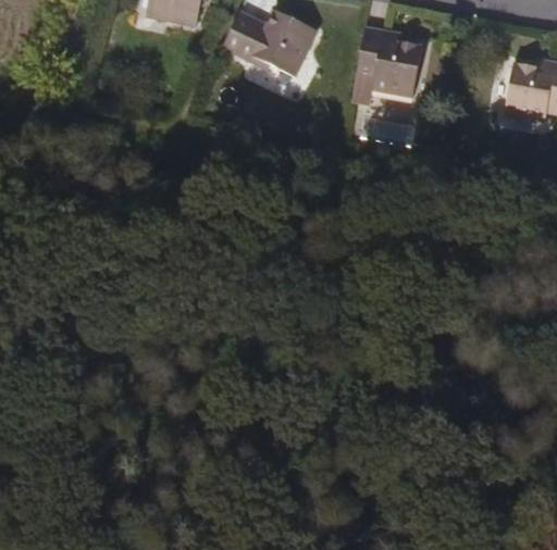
[(150,0),(147,17),(197,26),(202,0),(150,0)]
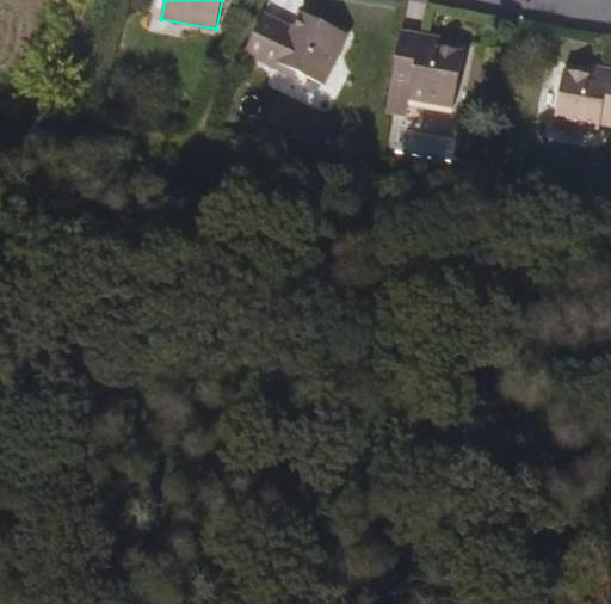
[(244,49),(273,65),(276,60),(294,68),(322,81),(347,30),(301,7),(292,24),(288,34),(258,18),(244,49)]
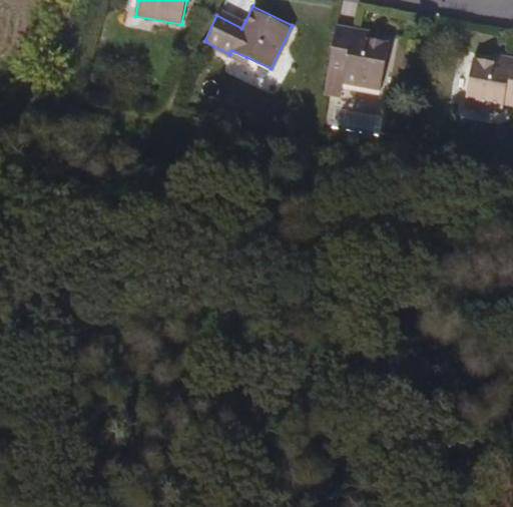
[(245,20),(220,8),(216,15),(241,28),(245,20)]
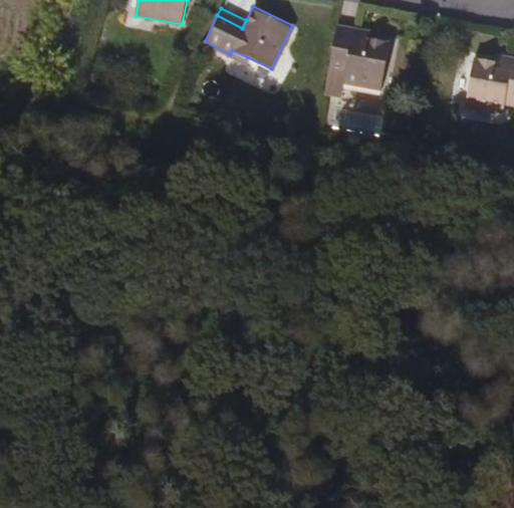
[(325,86),(343,89),(344,82),(380,89),(389,42),(370,39),(352,36),(353,29),(336,26),(325,86)]
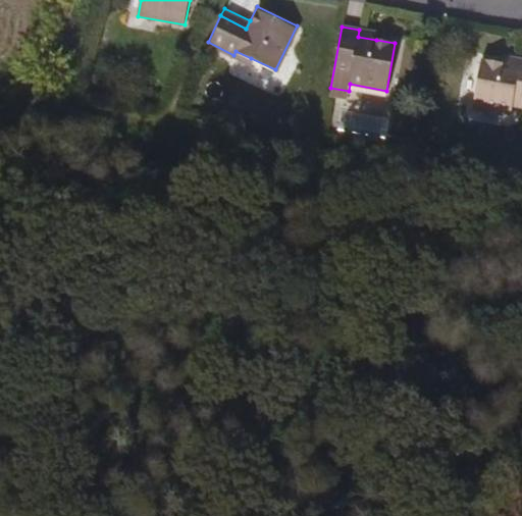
[(376,33),(359,30),(358,37),(376,40),(376,33)]
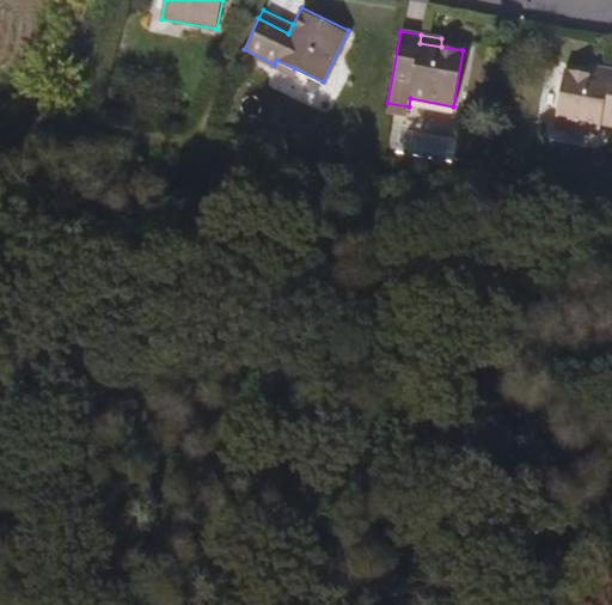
[(292,73),(294,68),(276,60),(274,65),(292,73)]
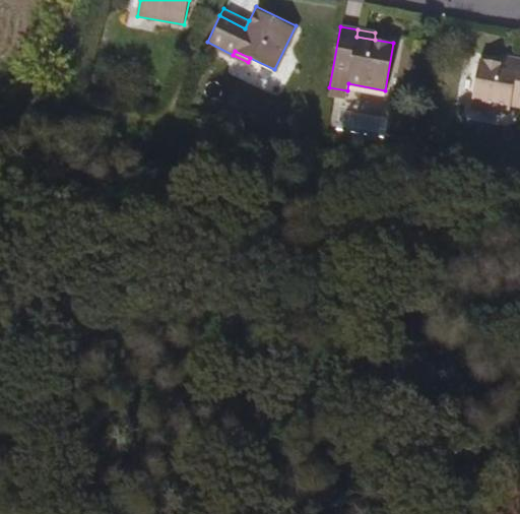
[(500,54),(499,61),(516,64),(516,57),(500,54)]
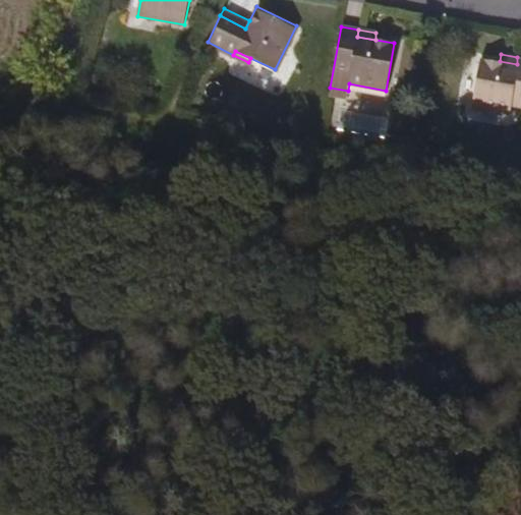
[(520,57),(517,57),(517,64),(500,61),(478,58),(470,105),(508,112),(510,103),(520,104),(520,57)]
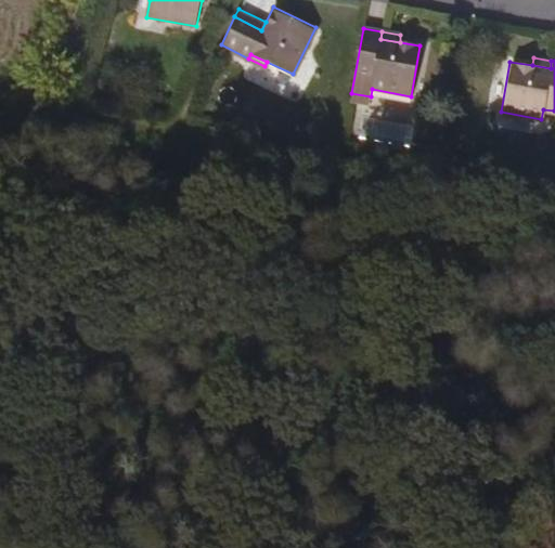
[(369,105),(371,96),(351,93),(349,102),(369,105)]
